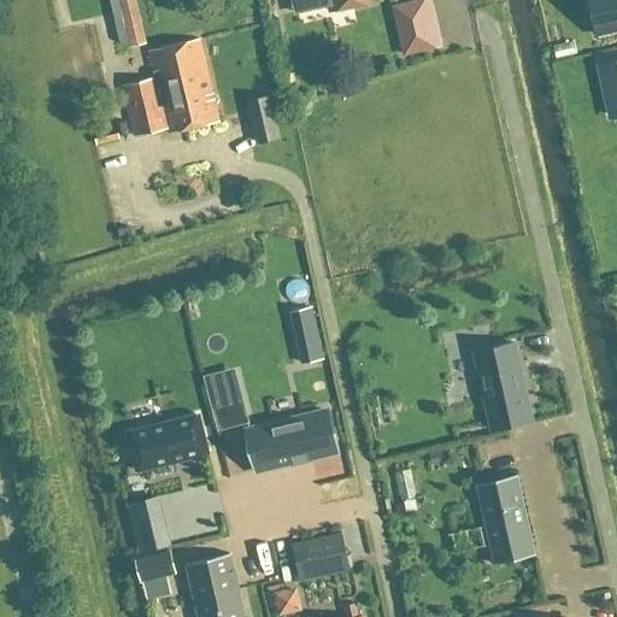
[(118,0),(129,47),(145,43),(135,0),(118,0)]
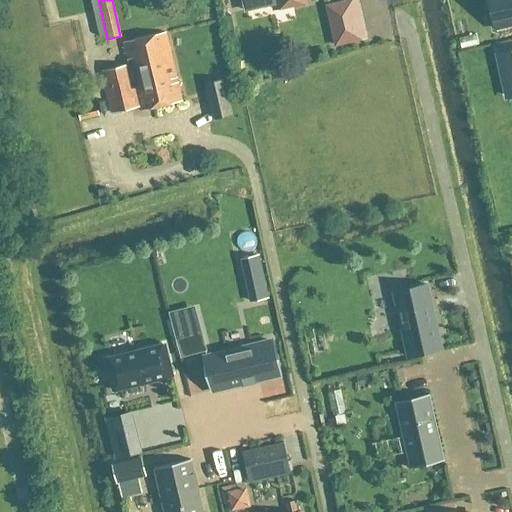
[(271,0),(274,10),(307,2),(306,0),(242,0),(244,5),(267,0),(271,0)]
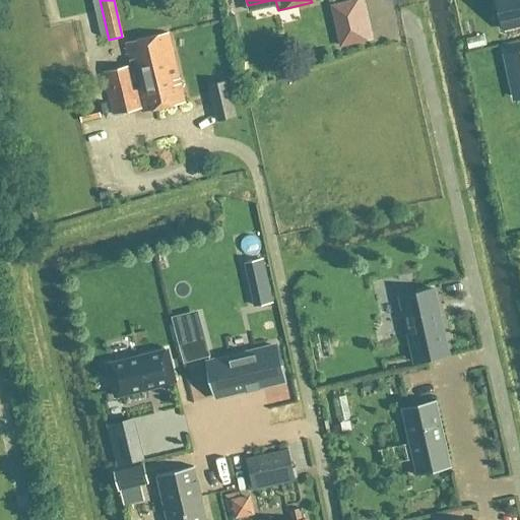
[(371,40),(362,0),(359,0),(332,6),(341,47),(371,40)]
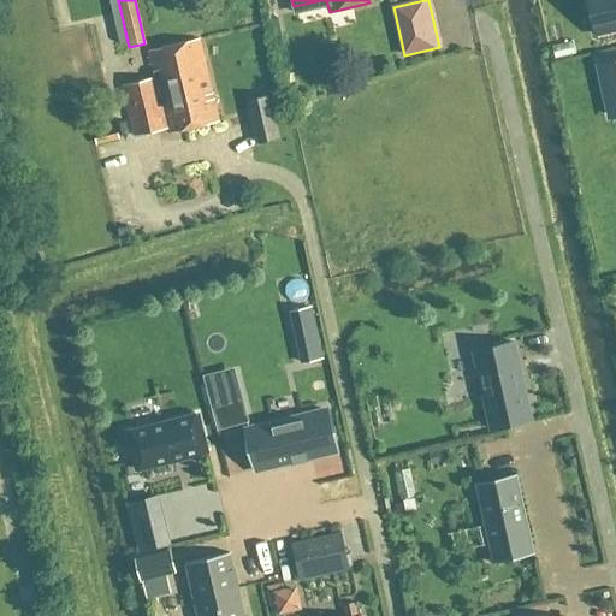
[(615,0),(587,0),(597,35),(615,30),(615,0)]
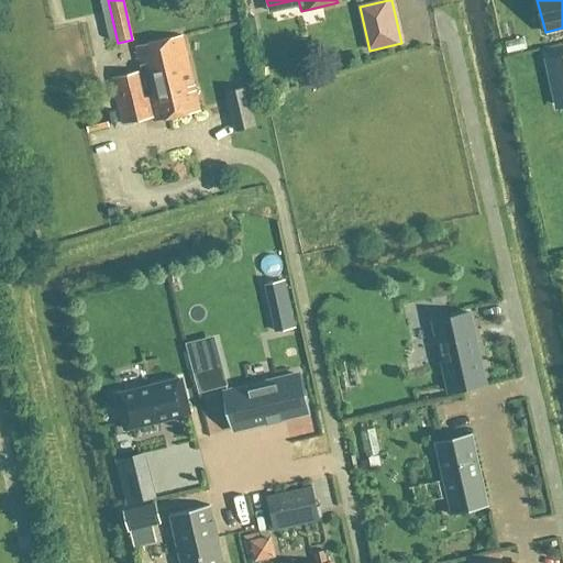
[(138,47),(143,72),(112,78),(123,125),(154,118),(154,122),(200,112),(183,36),(138,47)]
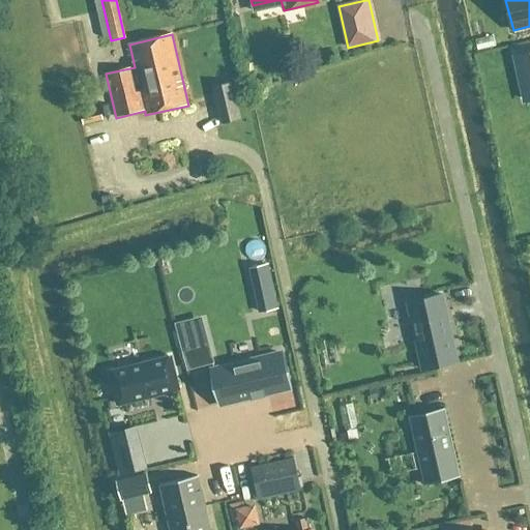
[(529,98),(529,54),(516,58),(525,100),(529,98)]
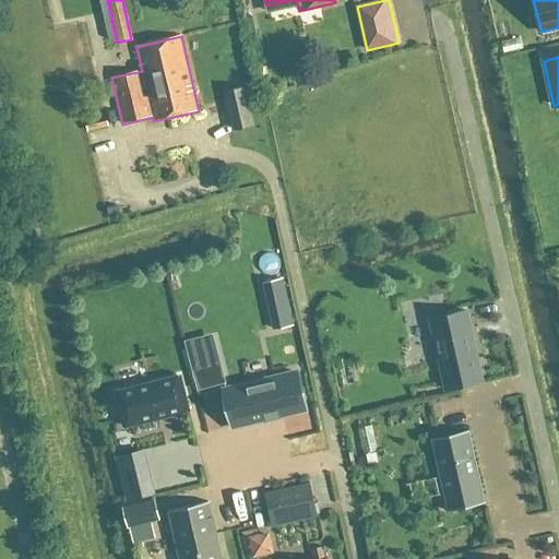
[(248,98),(228,103),(238,145),(258,141),(248,98)]
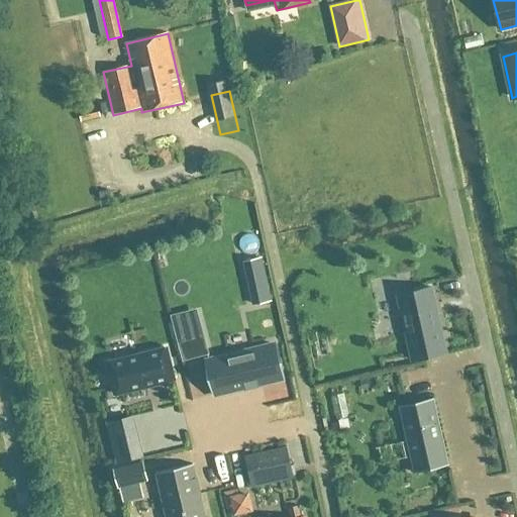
[(261,259),(244,263),(247,277),(265,274),(261,259)]
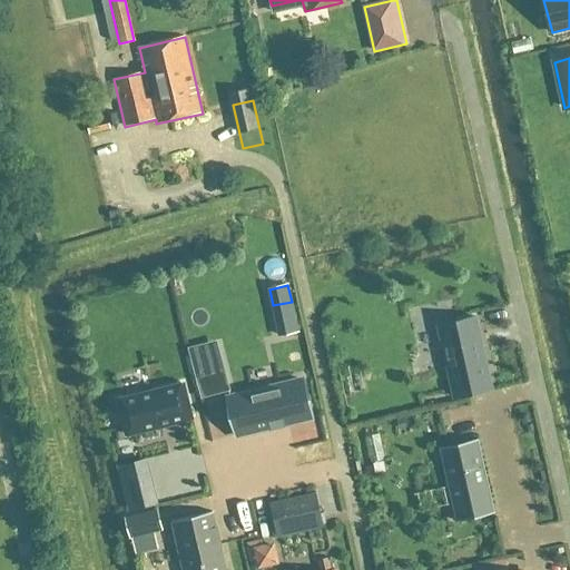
[(475,317),(439,326),(454,397),(477,393),(474,382),(489,379),(475,317)]
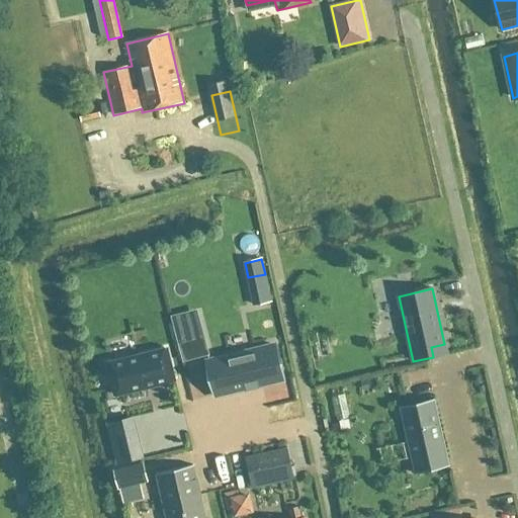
[(198,315),(173,321),(177,338),(202,331),(198,315)]
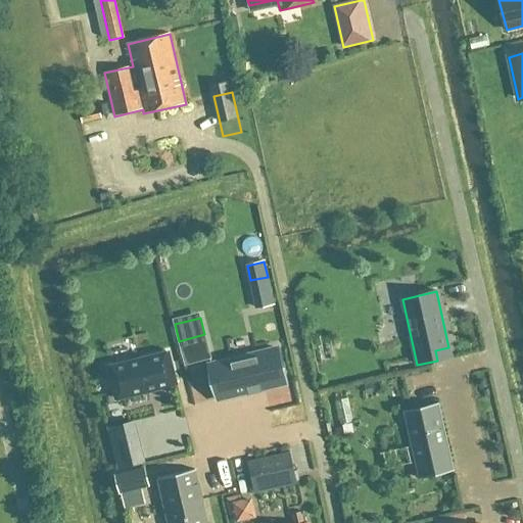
[(272,350),(209,366),(219,400),(280,385),(272,350)]
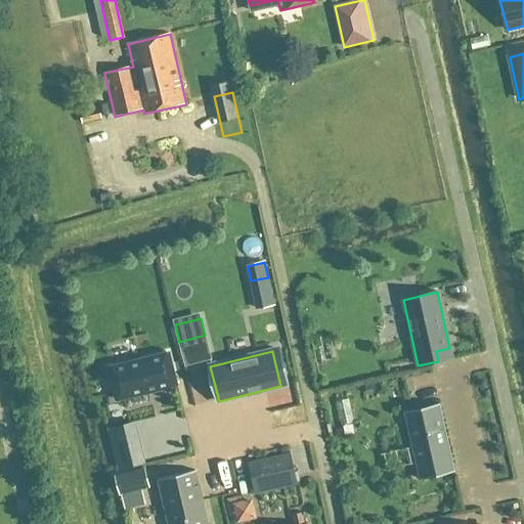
[(168,354),(108,367),(116,399),(175,386),(168,354)]
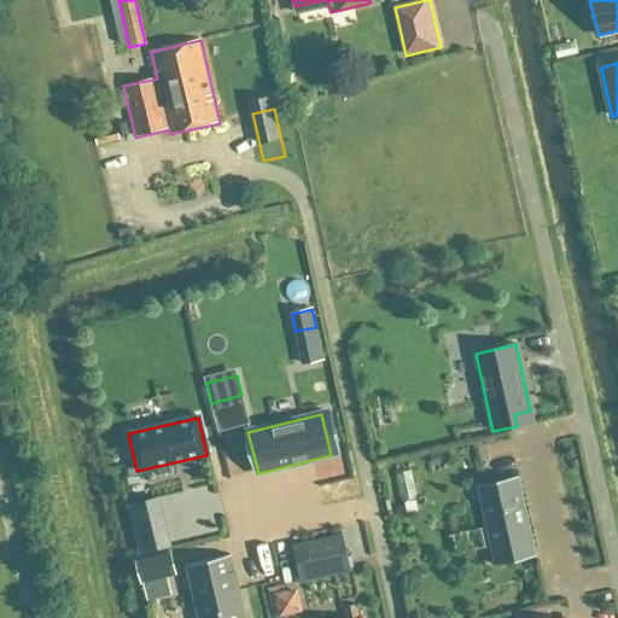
[(518,477),(476,487),(494,566),(537,557),(518,477)]
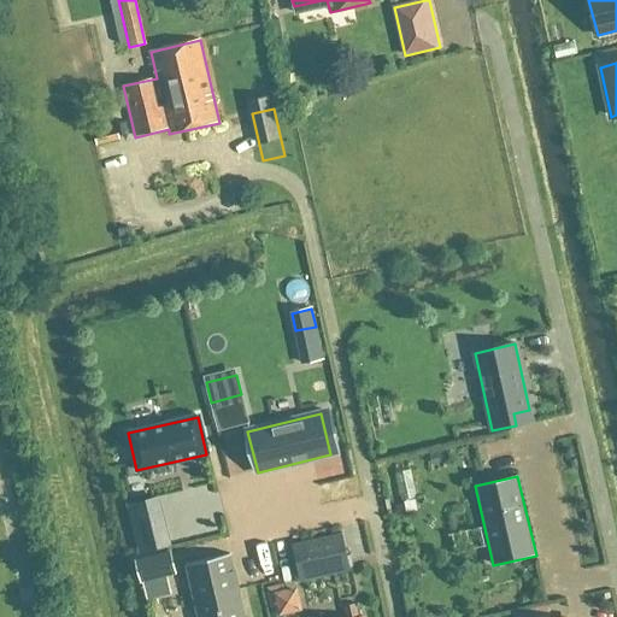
[(128,505),(131,519),(160,512),(157,499),(129,505),(128,505)]
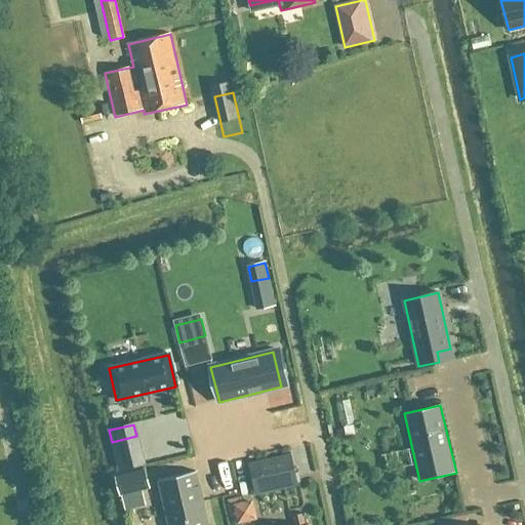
[(144,463),(139,448),(115,453),(119,470),(144,463)]
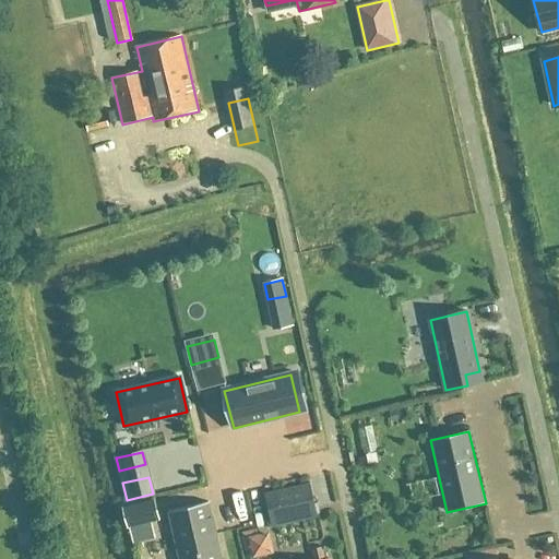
[(265,495),(266,494),(274,525),(316,515),(308,485),(313,484),(313,483),(265,494),(265,495)]
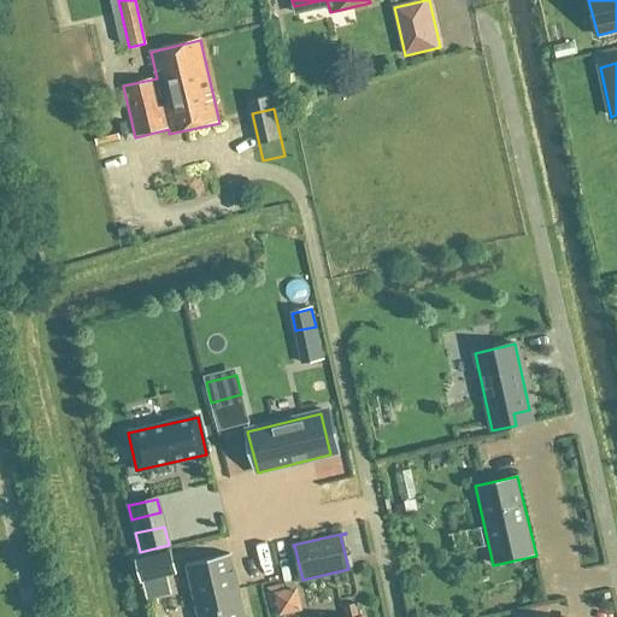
[(141,581),(175,573),(170,553),(136,562),(141,581)]
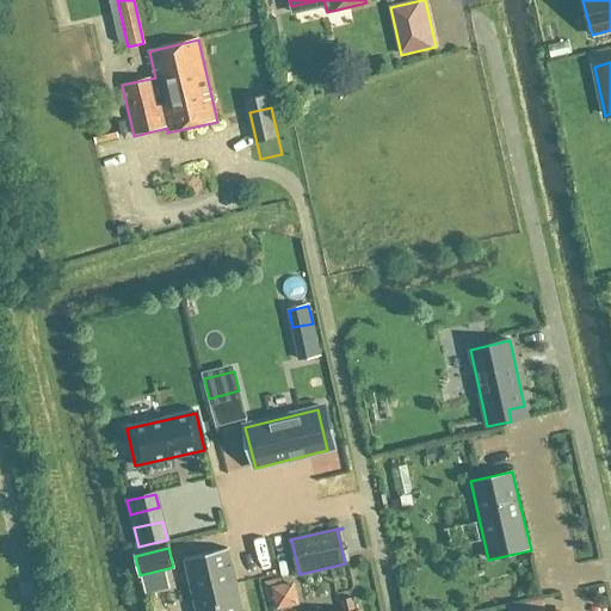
[(228,549),(184,559),(185,561),(186,560),(197,610),(240,610),(234,584),(235,584),(235,582),(233,582),(230,568),(232,568),(232,566),(230,567),(227,550),(228,550),(228,549)]
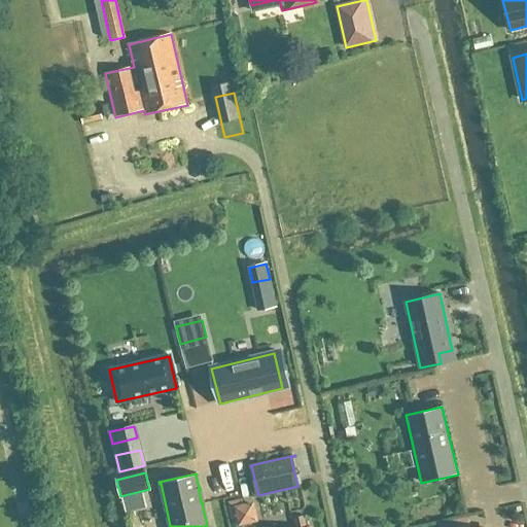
[(235,507),(243,505),(241,498),(227,501),(233,525),(238,524),(235,507)]
